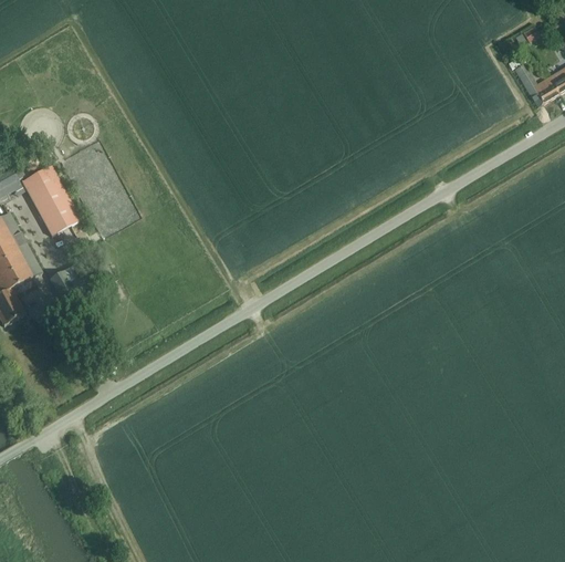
[(520,44),(525,41),(525,42),(526,41),(532,50),(535,48),(530,40),(537,34),(531,23),(519,32),(520,32),(514,35),(520,44)]
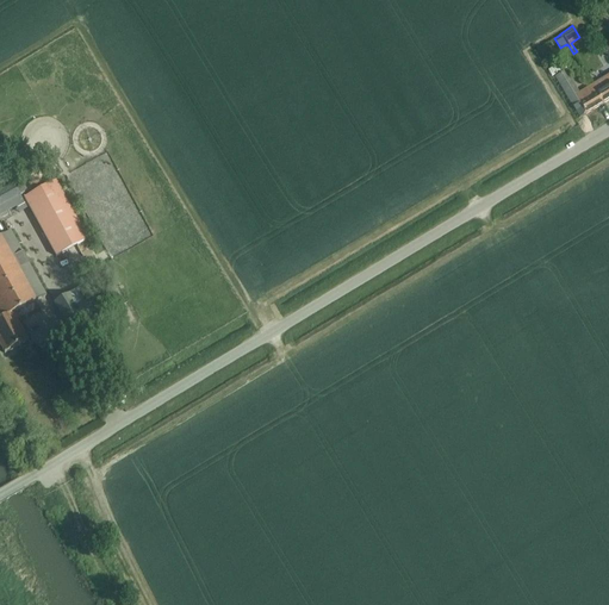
[(545,44),(540,51),(547,56),(552,49),(545,44)]
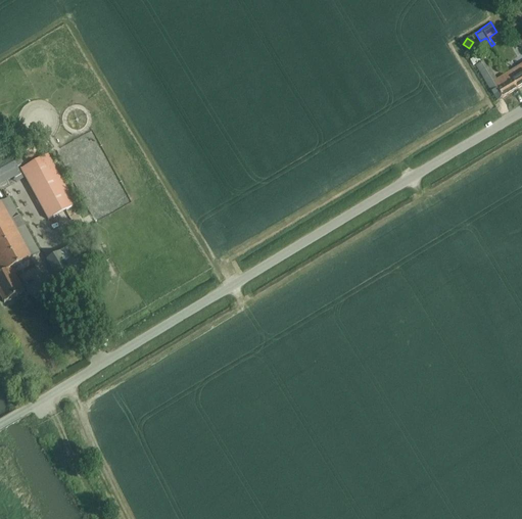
[(484,57),(475,63),(490,89),(492,92),(493,93),(496,99),(502,96),(516,87),(510,76),(507,69),(506,71),(500,74),(495,77),(484,57)]
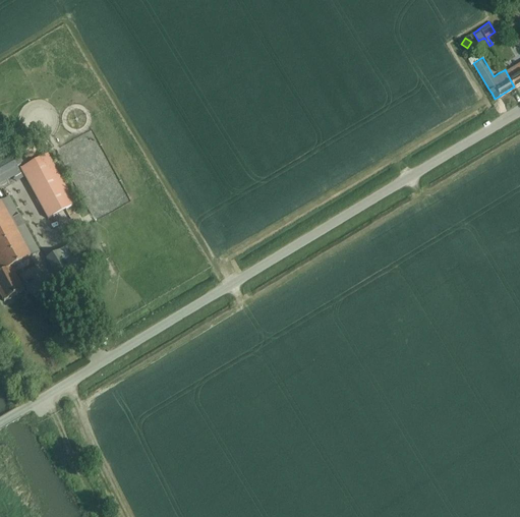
[(511,66),(505,69),(508,75),(514,87),(519,81),(519,59),(518,61),(511,66)]
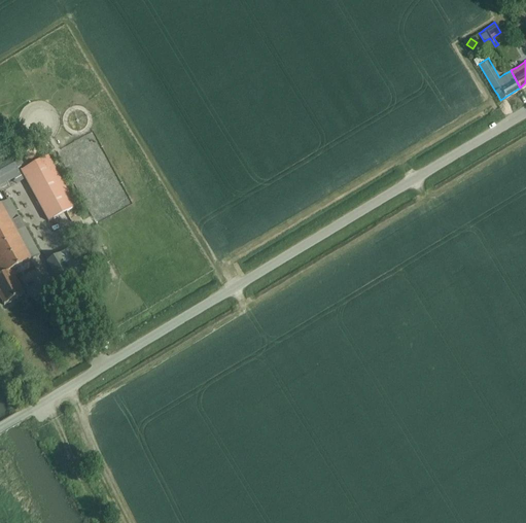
[(0,175),(16,167),(19,166),(18,164),(23,161),(19,151),(10,155),(0,161),(0,175)]
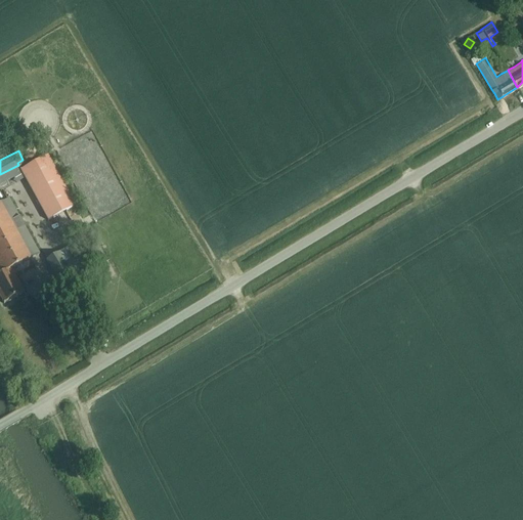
[(48,218),(75,203),(47,153),(20,168),(48,218)]
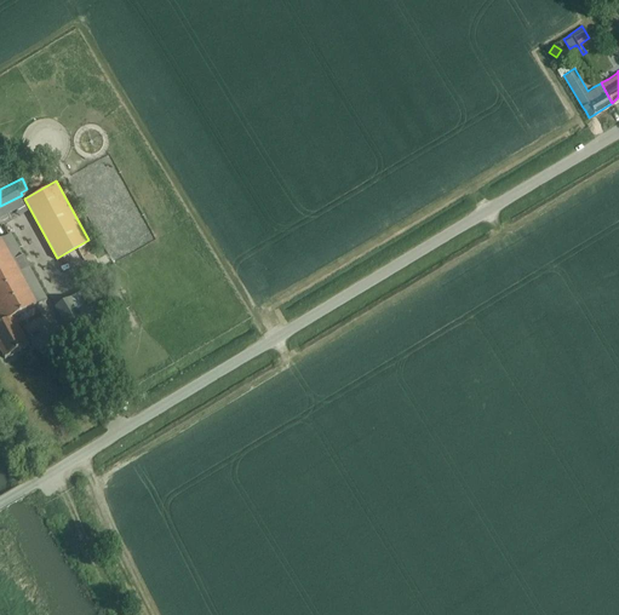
[(45,297),(10,231),(0,236),(0,349),(4,356),(28,343),(12,315),(45,297)]
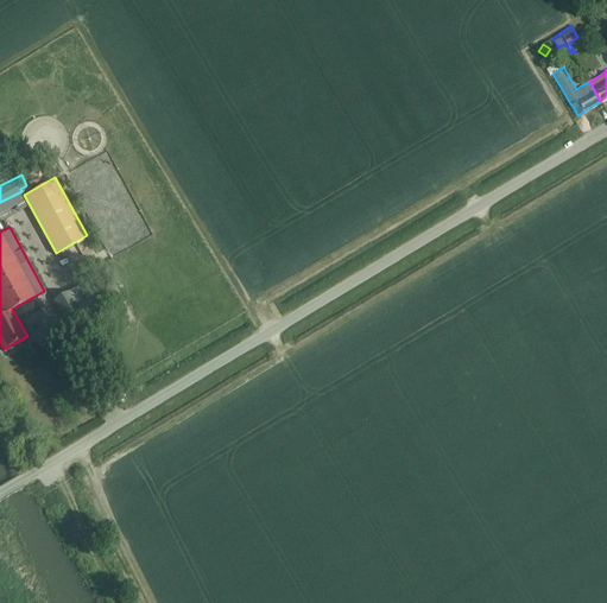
[(71,329),(102,311),(84,279),(54,298),(71,329)]
